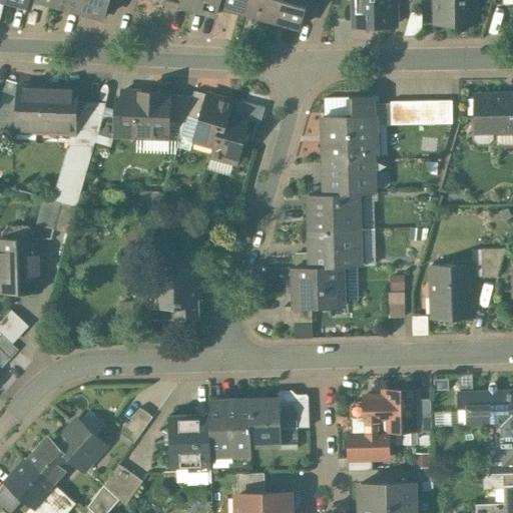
[(54,0),(54,3),(79,10),(81,0),(54,0)]
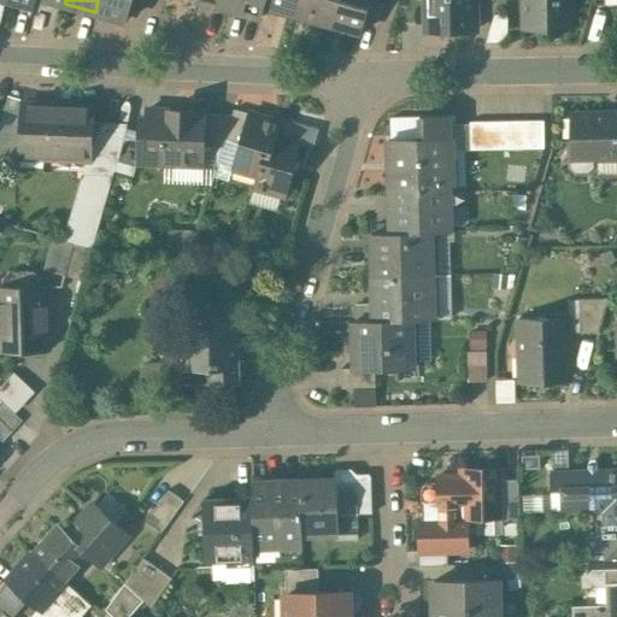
[(130,0),(98,0),(95,12),(125,21),(130,0)]
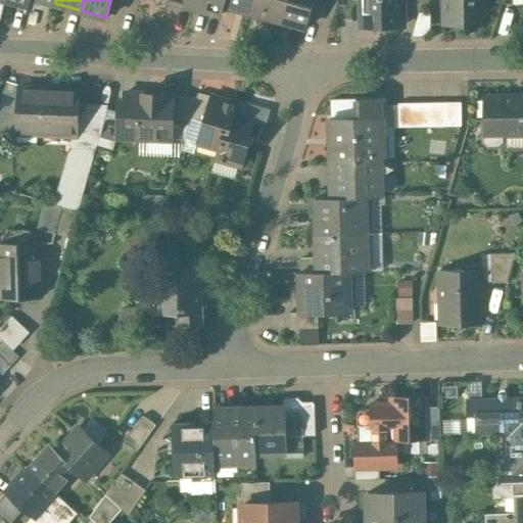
[(195,0),(194,6),(221,14),(223,5),(224,0),(195,0)]
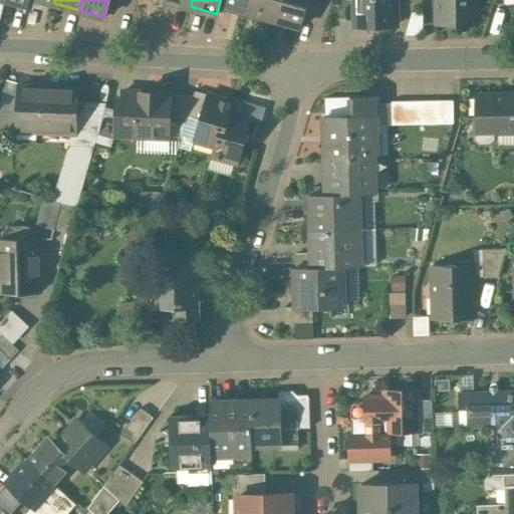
[(220,0),(219,5),(246,12),(249,0),(220,0)]
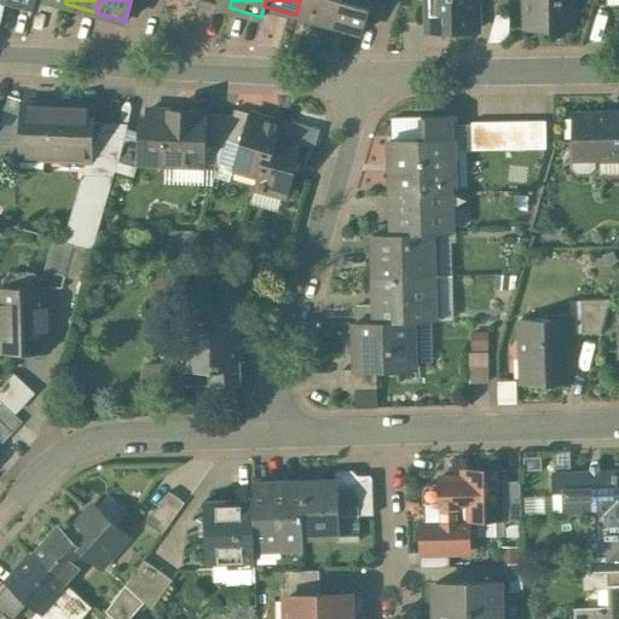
[(334,0),(300,0),(296,15),(328,24),(334,0)]
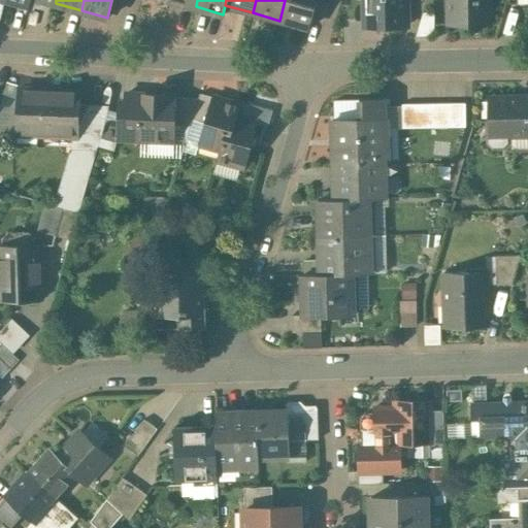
[(285,0),(279,21),(307,29),(316,0),(285,0)]
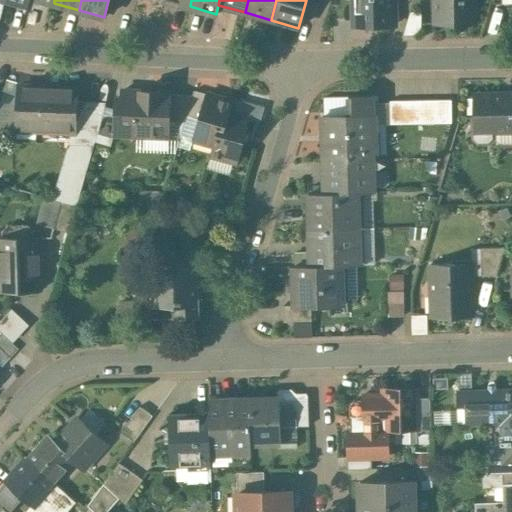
[(394,25),(393,0),(353,0),(353,26),(394,25)]
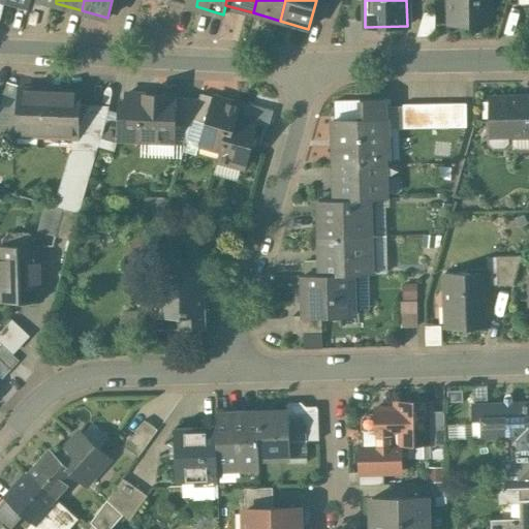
[(447,0),(448,25),(490,25),(489,0),(447,0)]
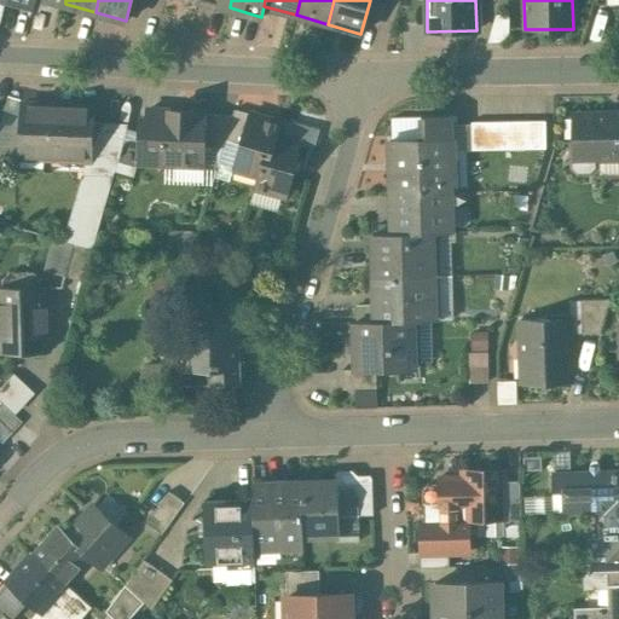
[(92,108),(22,104),(19,156),(82,158),(91,160),(92,122),(92,108)]
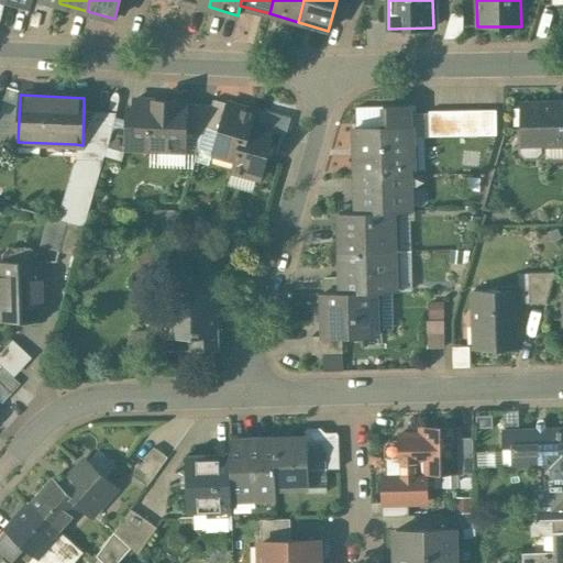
[(225,103),(212,99),(211,106),(205,128),(218,131),(225,103)]
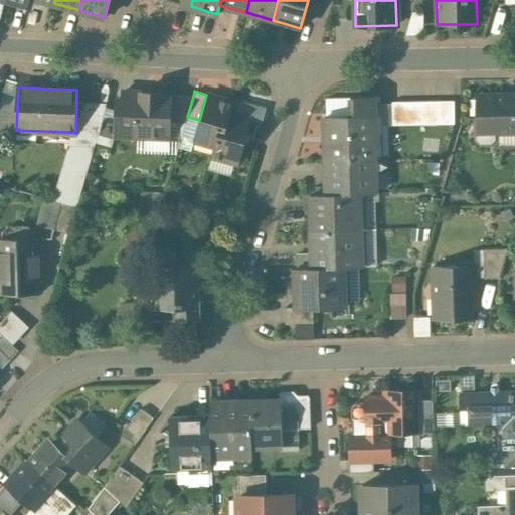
[(171,94),(122,92),(121,110),(115,110),(114,136),(167,138),(169,138),(170,122),(171,96),(171,94)]
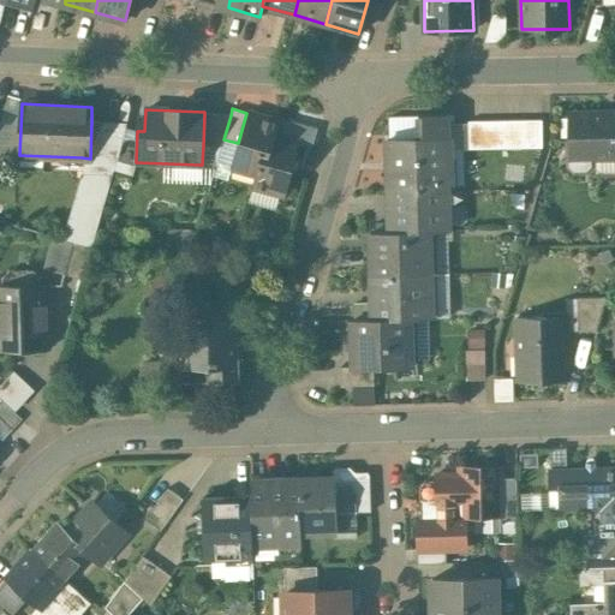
[(279,123),(246,113),(238,143),(231,167),(256,174),(256,175),(263,153),(269,154),(274,136),(275,136),(279,123)]
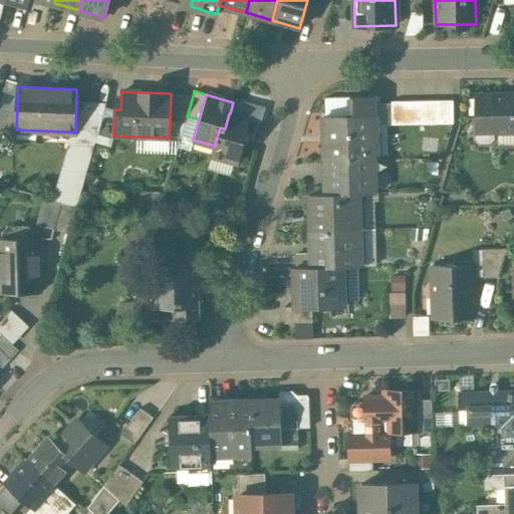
[(513,94),(476,95),(476,98),(481,97),(481,113),(475,118),(475,133),(495,132),(513,131),(513,94)]
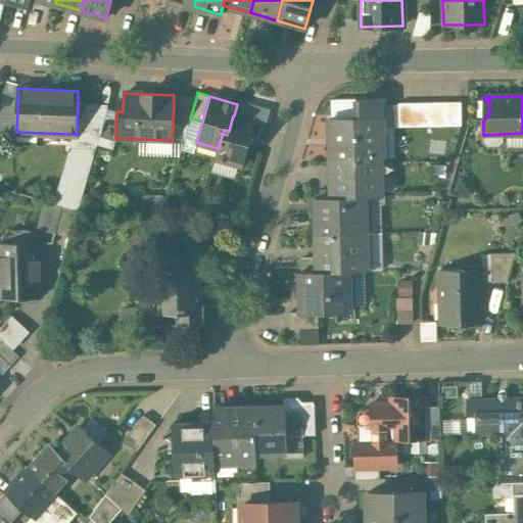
[(196,98),(174,97),(173,124),(188,125),(190,119),(196,98)]
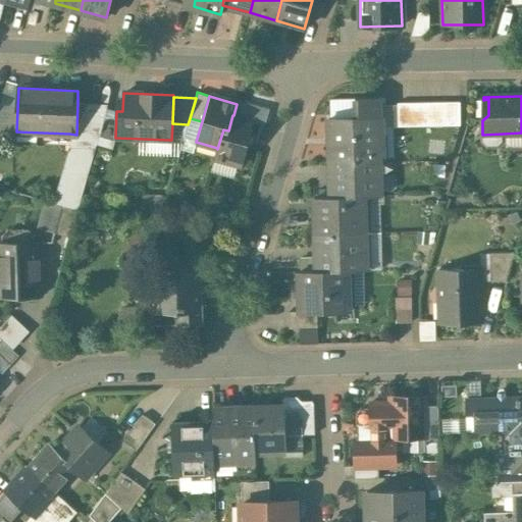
[(378,117),(378,99),(355,99),(356,117),(378,117)]
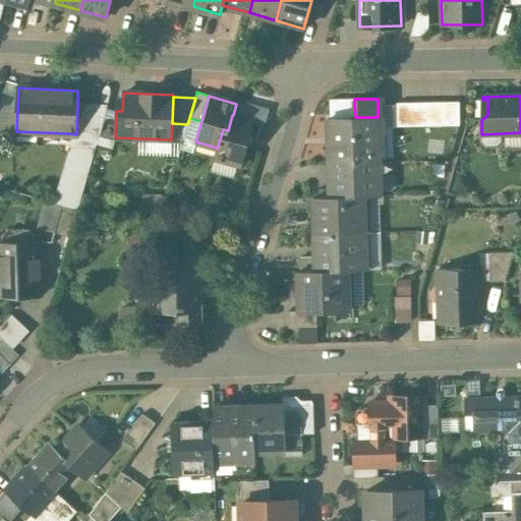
[(443,126),(443,102),(426,103),(426,127),(443,126)]
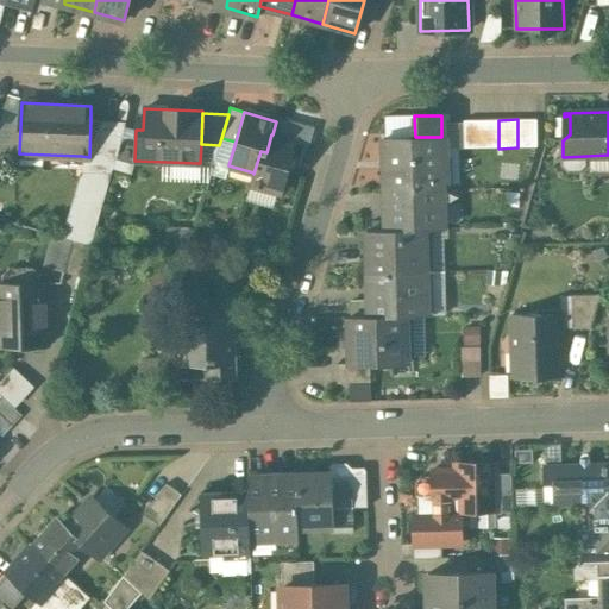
[(537,148),(537,119),(518,119),(518,148),(537,148)]
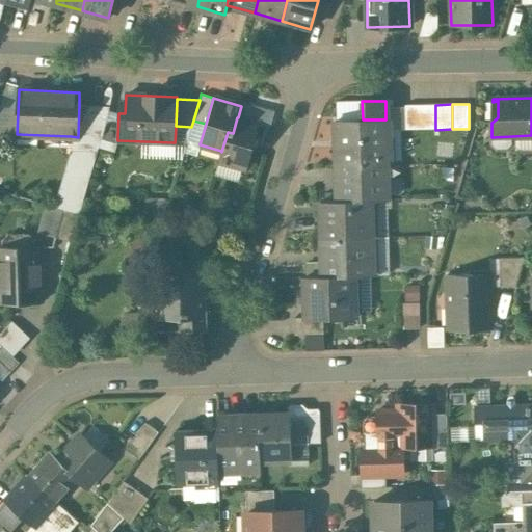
[(109,107),(79,105),(78,137),(71,136),(70,150),(71,151),(97,152),(109,107)]
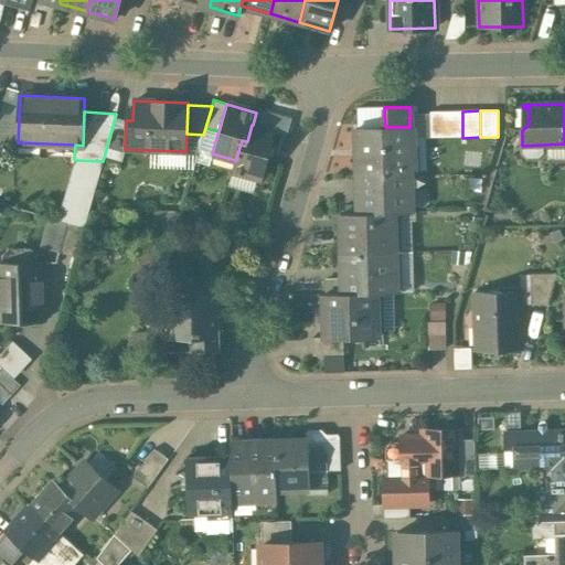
[(445,138),(445,112),(429,112),(429,138),(445,138)]
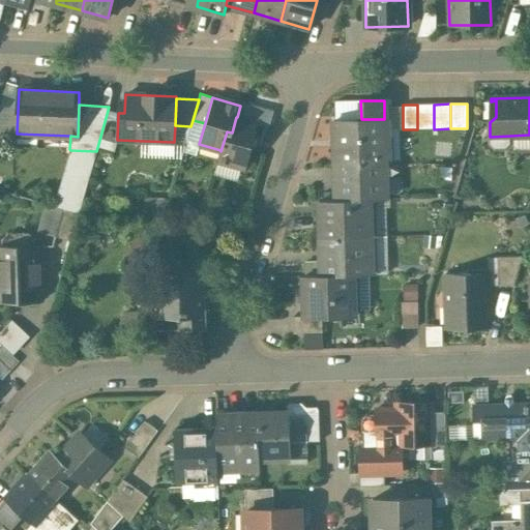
[(434,129),(434,105),(417,105),(417,129),(434,129)]
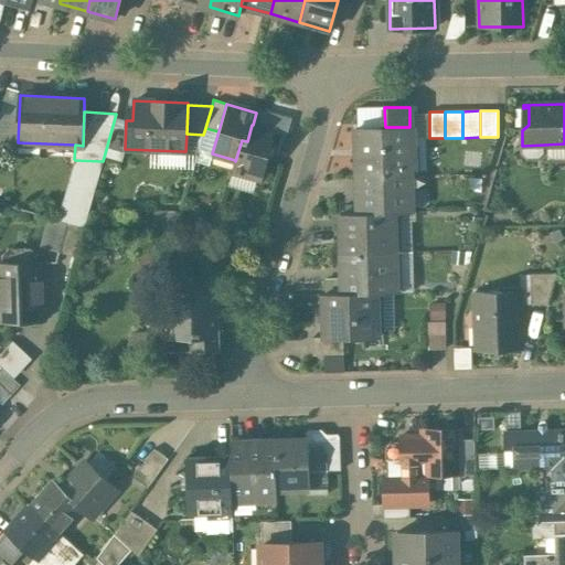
[(263,115),(256,113),(253,125),(259,127),(263,115)]
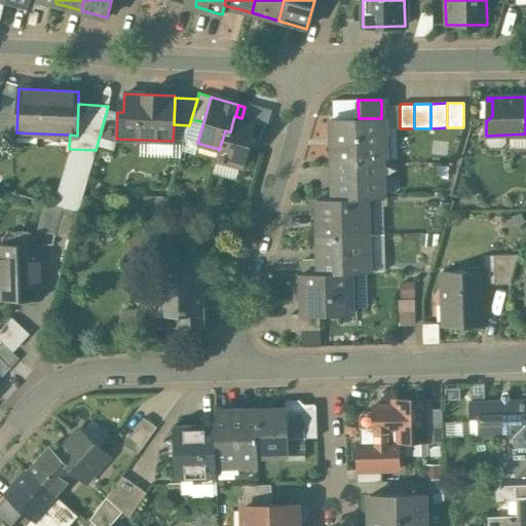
[(258,110),(245,107),(241,118),(255,121),(258,110)]
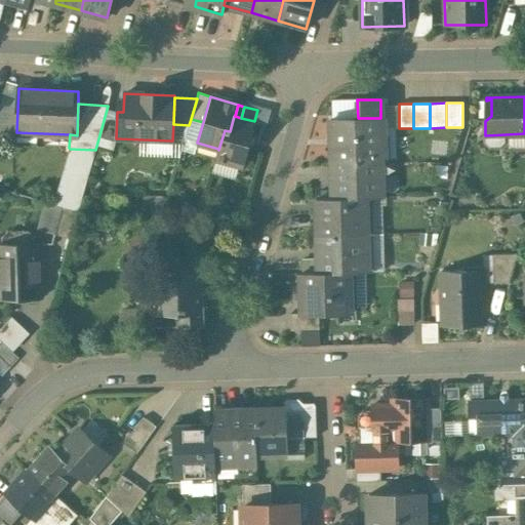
[(235,116),(234,116),(230,131),(225,130),(218,150),(218,149),(215,159),(243,167),(255,122),(241,118),(235,116)]
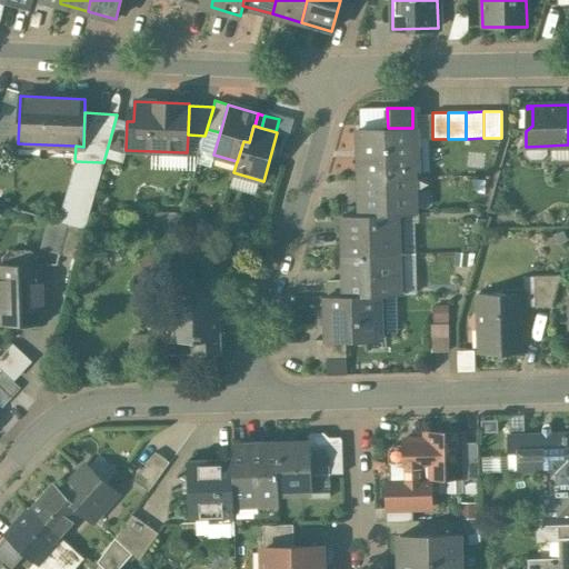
[(388,128),(359,129),(359,173),(413,172),(412,128),(388,128)]
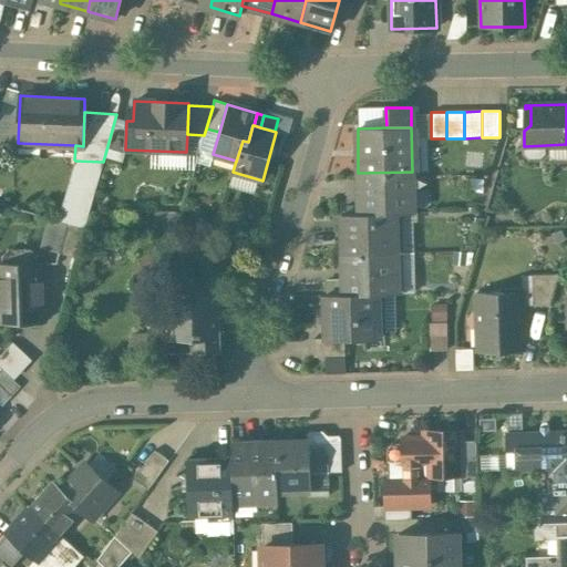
[(546,145),(524,146),(524,154),(529,160),(542,158),(546,154),(546,145)]
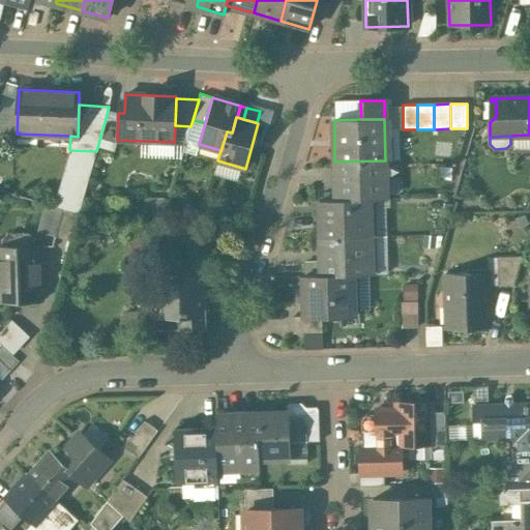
[(96,151),(70,150),(66,165),(65,165),(59,187),(54,206),(62,209),(79,213),(96,151)]
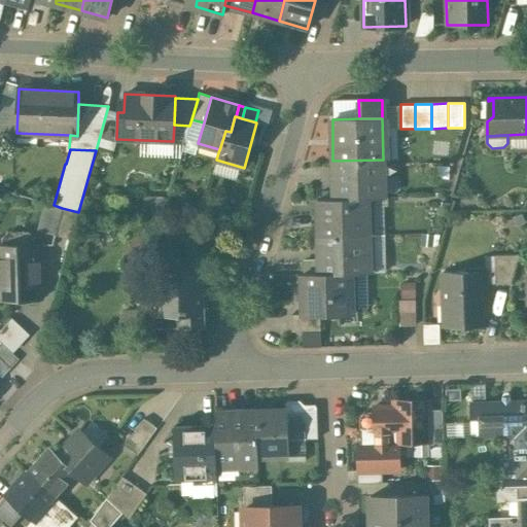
[(383,160),(332,161),(335,199),(374,198),(380,198),(384,198),(383,160)]
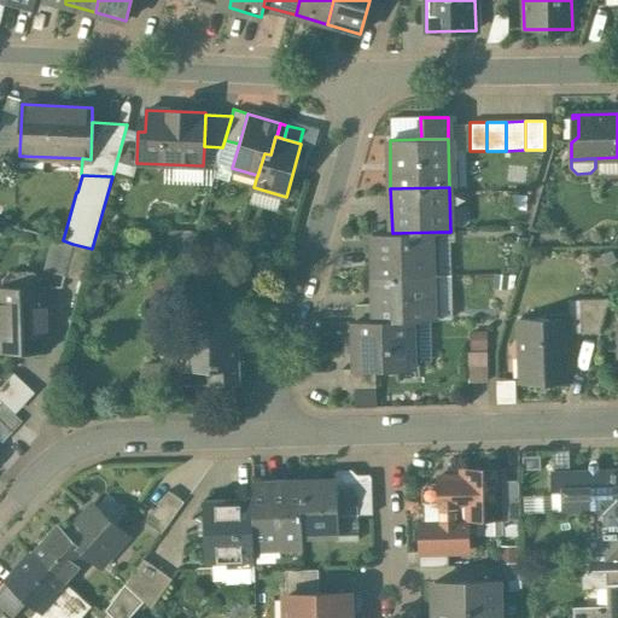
[(392,233),(372,234),(373,278),(432,277),(438,275),(438,232),(392,233)]
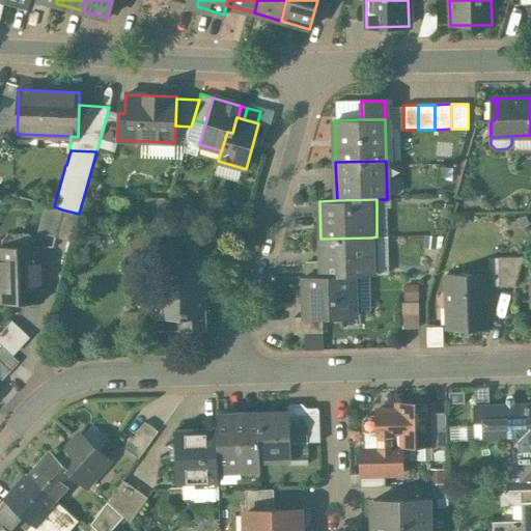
[(79,214),(62,210),(54,236),(71,242),(79,214)]
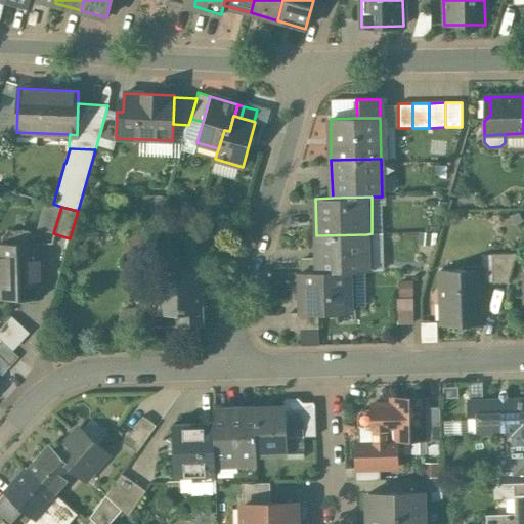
[(366,234),(316,235),(317,272),(349,271),(367,270),(366,234)]
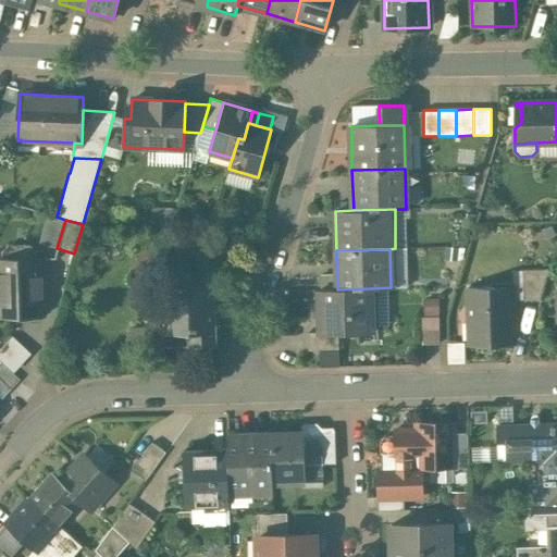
[(41,258),(0,259),(0,316),(44,316),(41,258)]
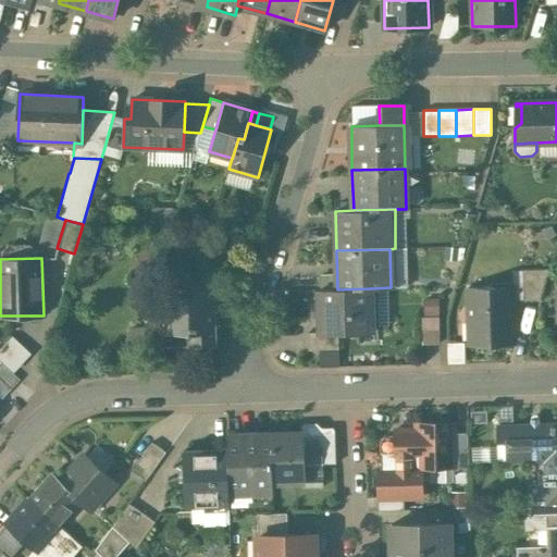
[(548,269),(522,270),(523,301),(540,300),(548,269)]
